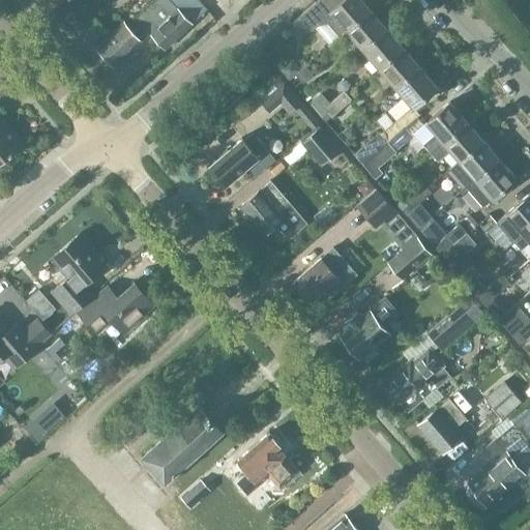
[(192,24),(169,0),(157,0),(128,27),(124,23),(97,48),(115,66),(150,33),(166,49),(193,25),(192,24)]
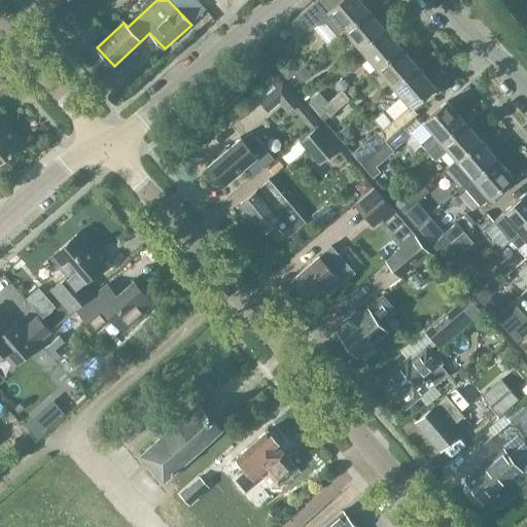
[(197,0),(168,0),(190,24),(201,14),(202,16),(203,14),(202,13),(206,9),(197,0)]
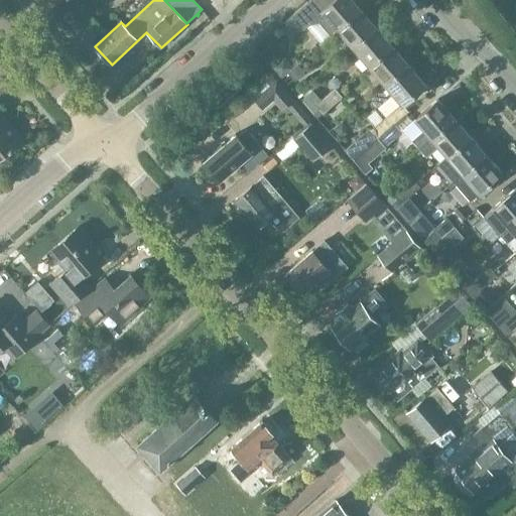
[(339,29),(340,30),(362,11),(352,0),(309,0),(291,16),(284,22),(293,32),(318,22),(331,36),(339,29)]
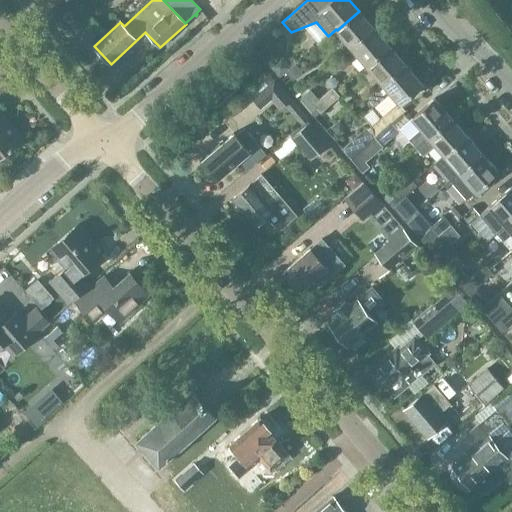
[(337,30),(352,48),(375,29),(359,11),(337,30)]
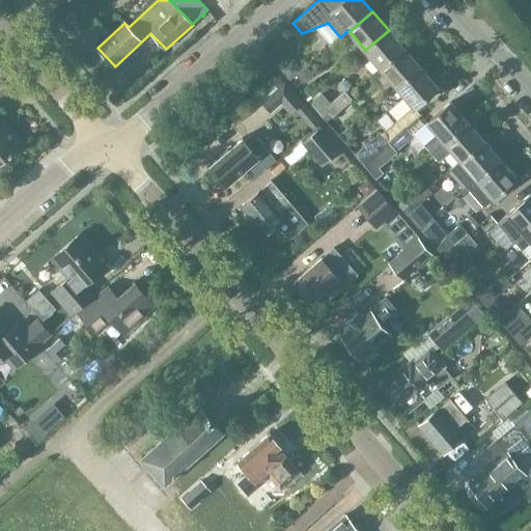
[(372,58),(382,70),(404,49),(389,30),(365,50),(348,65),(355,73),(372,58)]
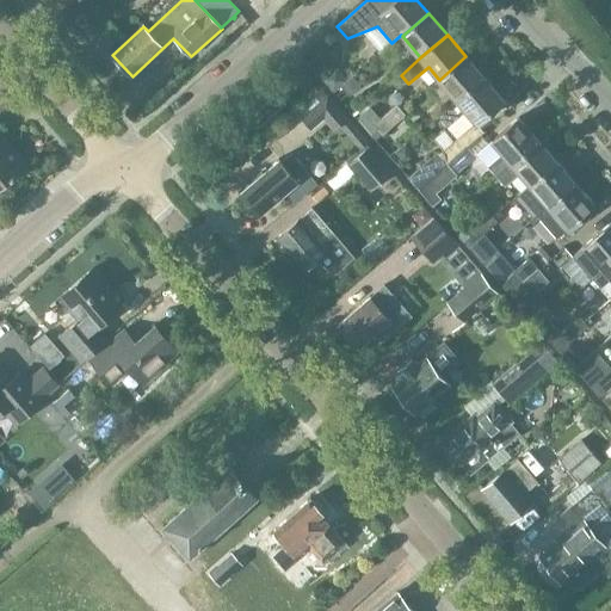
[(439,80),(458,102),(485,78),(466,56),(439,80)]
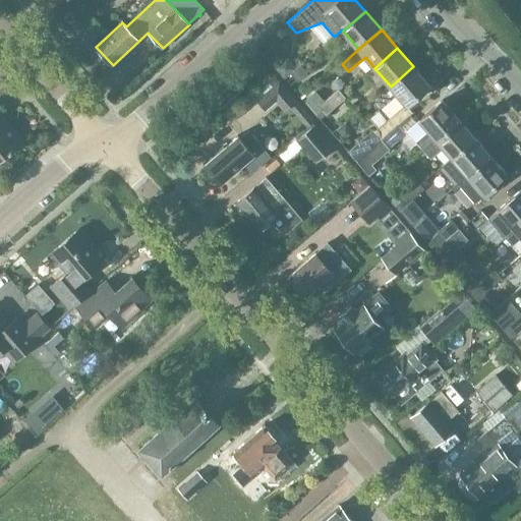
[(287,57),(275,67),(285,78),(291,73),(296,68),(287,57)]
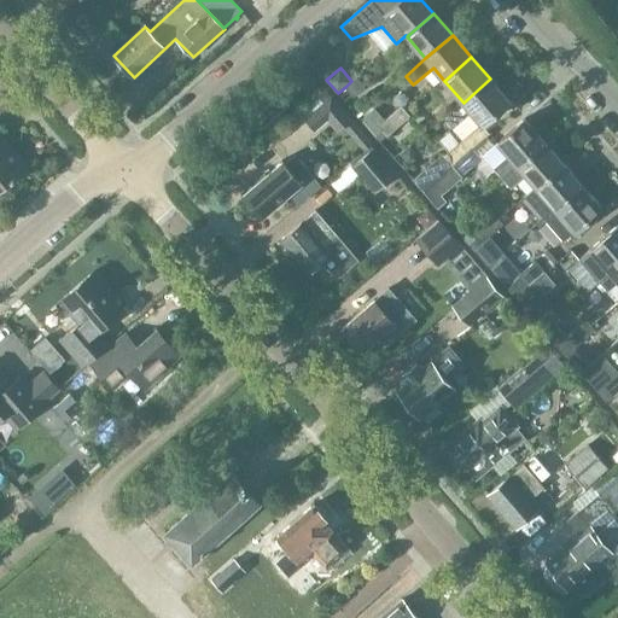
[(351,81),(345,87),(354,97),(366,87),(357,77),(351,81)]
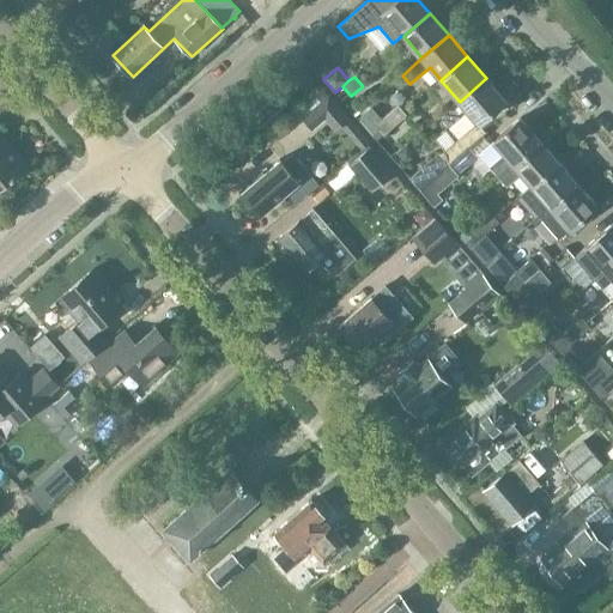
[(460,102),(442,117),(450,127),(461,139),(479,123),(507,101),(486,78),(460,102)]
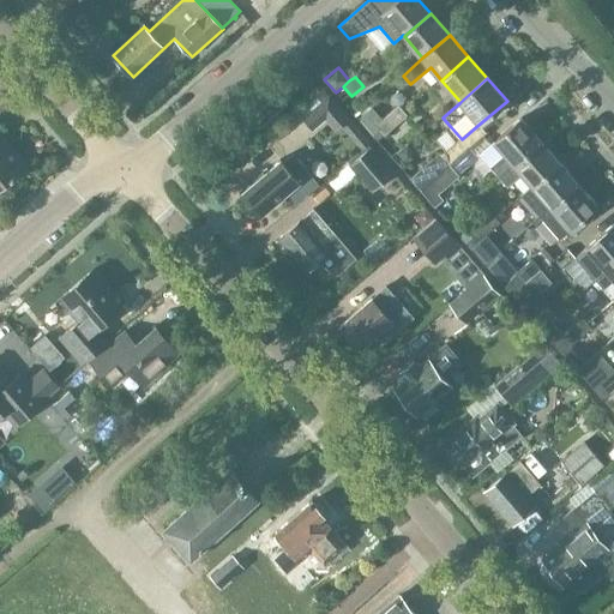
[(300,116),(312,130),(326,118),(337,130),(342,125),(362,146),(368,140),(326,92),(300,116)]
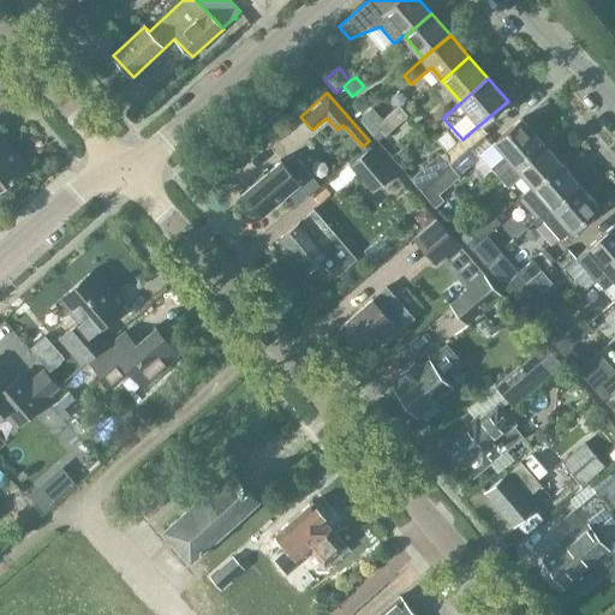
[(279,94),(251,118),(260,129),(288,103),(279,94)]
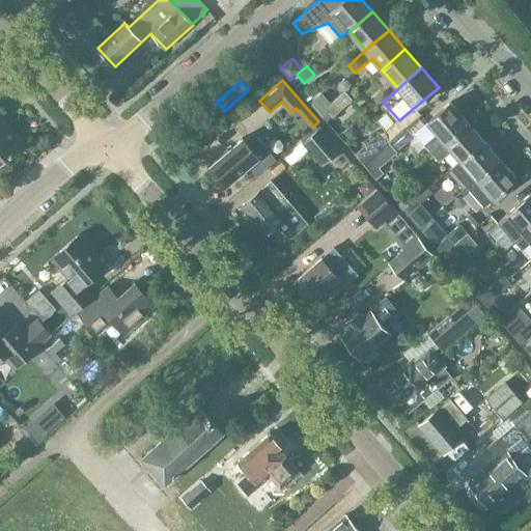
[(344,91),(335,100),(341,107),(351,99),(344,91)]
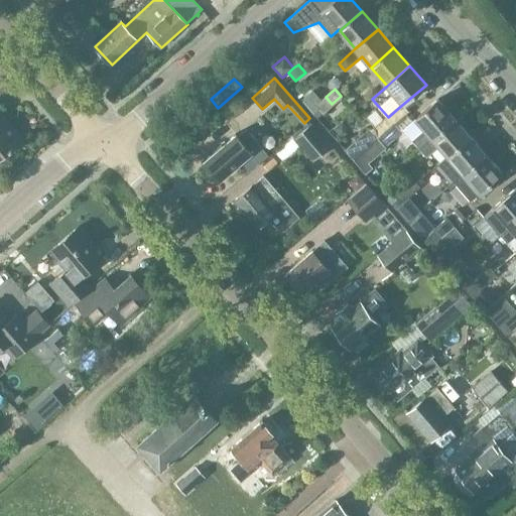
[(313,91),(303,100),(313,112),(318,108),(316,105),(321,101),(313,91)]
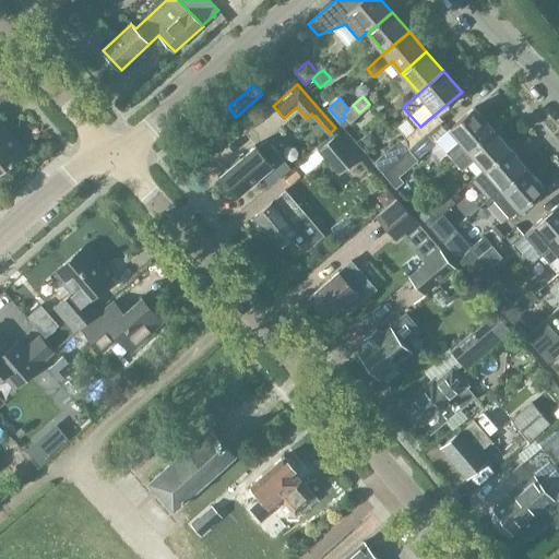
[(359,113),(353,105),(348,109),(343,114),(345,117),(349,121),(359,113)]
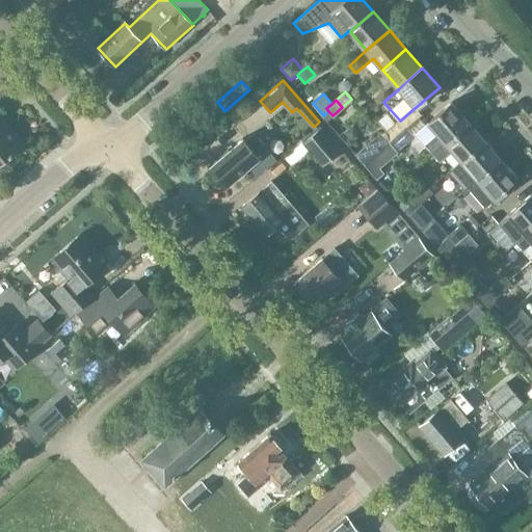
[(429,124),(417,134),(425,144),(433,154),(470,123),(453,103),(429,124)]
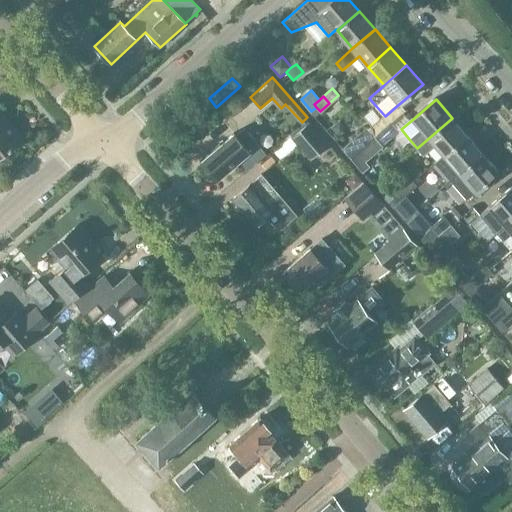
[(0,156),(21,138),(0,114),(0,156)]
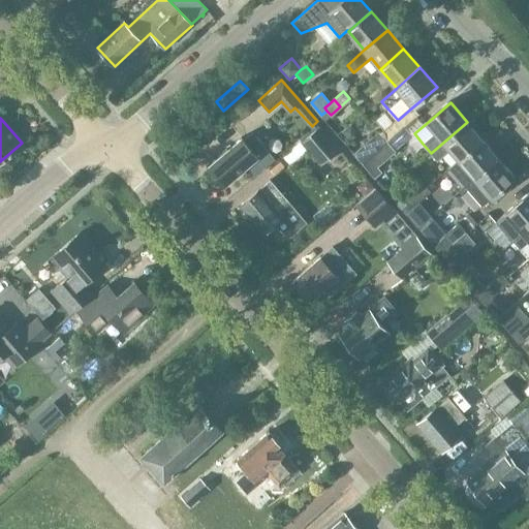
[(450,150),(460,160),(483,139),(467,122),(431,153),(438,161),(450,150)]
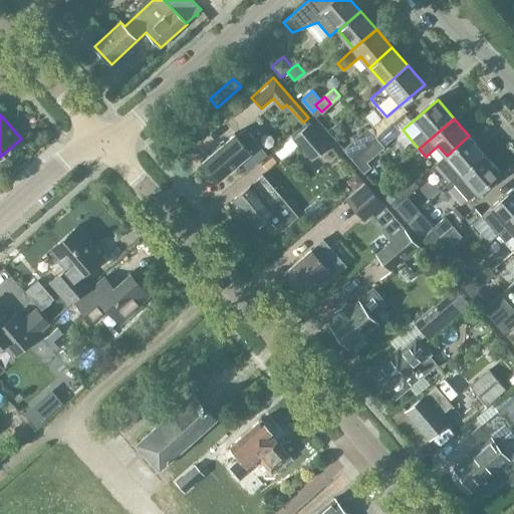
[(341,120),(332,127),(340,137),(345,133),(345,125),(341,120)]
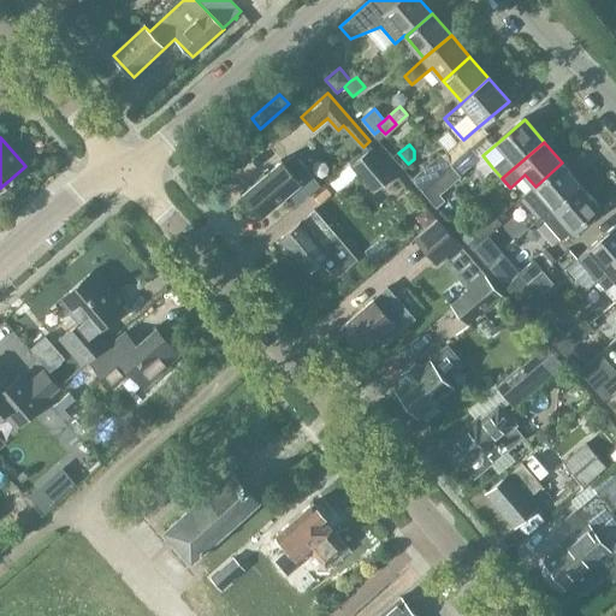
[(394,175),(372,149),(353,166),(374,191),(394,175)]
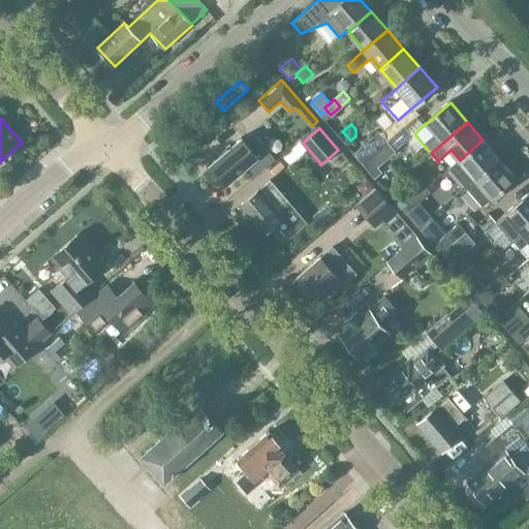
[(231,147),(207,167),(223,186),(247,166),(255,176),(275,159),(260,142),(252,132),(232,149),(231,147)]
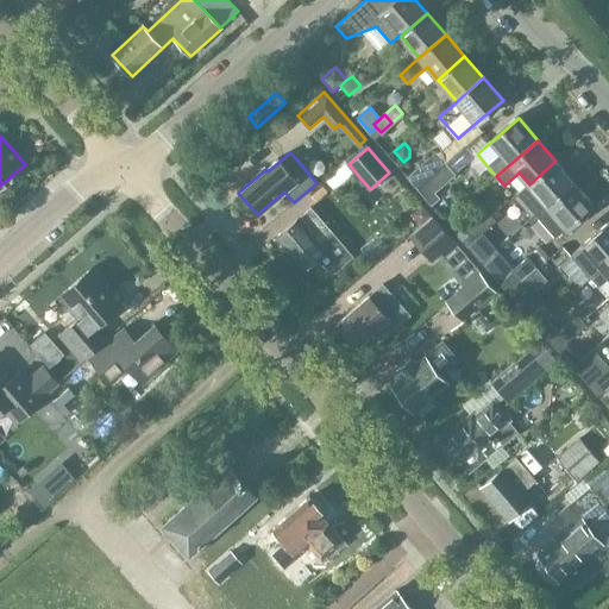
[(435,152),(407,177),(418,188),(425,182),(446,163),(435,152)]
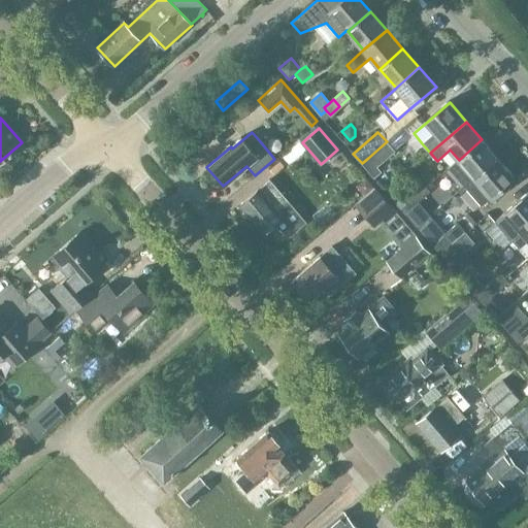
[(449,168),(465,187),(498,158),(482,139),(459,160),(449,168)]
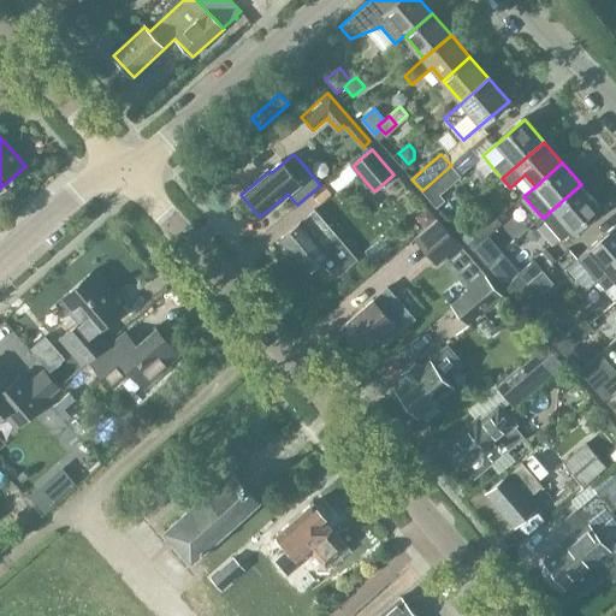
[(430,184),(422,190),(434,205),(442,199),(440,196),(462,178),(451,165),(430,184)]
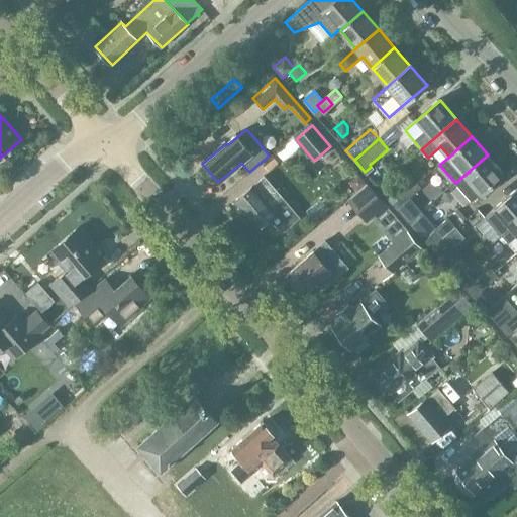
[(488,154),(455,183),(472,202),(504,174),(488,154)]
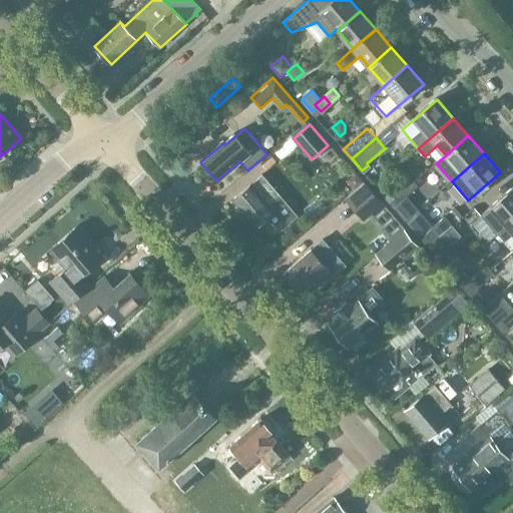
[(355,172),(346,179),(355,189),(363,181),(355,172)]
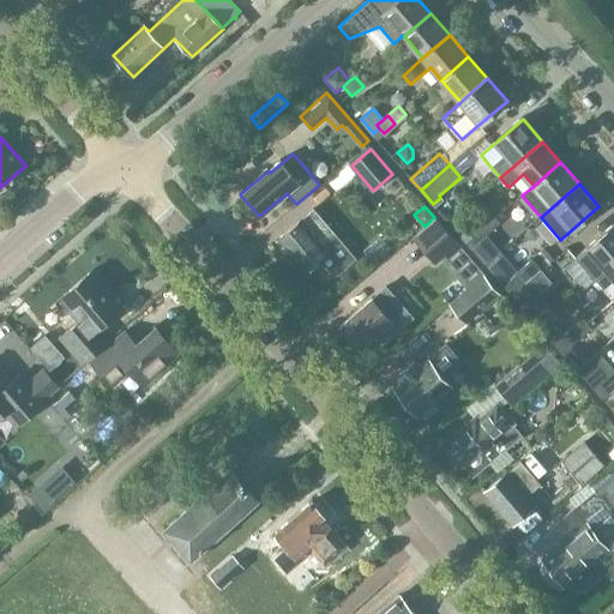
[(278,239),(306,271),(320,258),(335,275),(355,258),(336,235),(313,209),(278,239)]
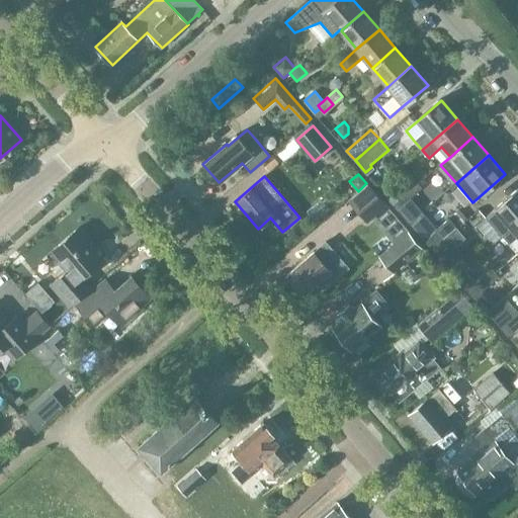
[(415,180),(406,188),(413,197),(422,188),(415,180)]
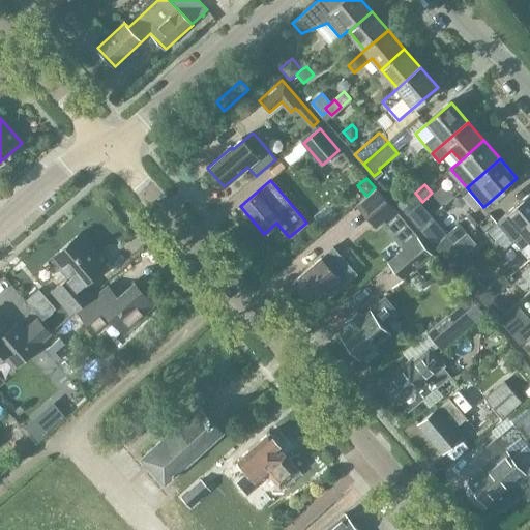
[(376,188),(357,205),(376,227),(395,210),(376,188)]
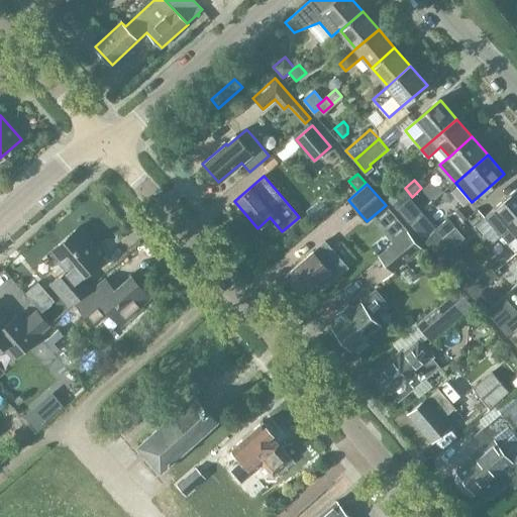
[(412,197),(405,188),(396,196),(399,200),(403,204),(412,197)]
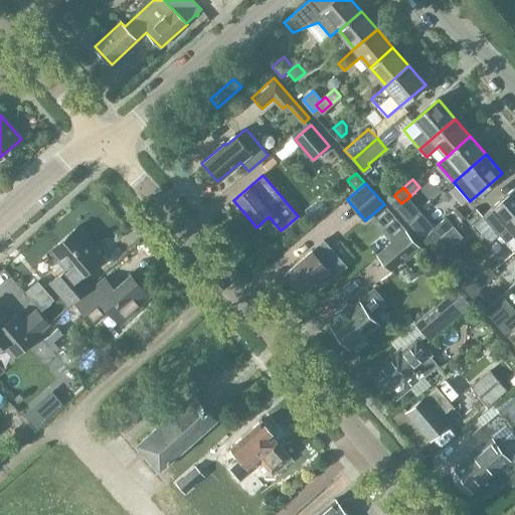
[(514,188),(483,216),(499,234),(514,220),(514,188)]
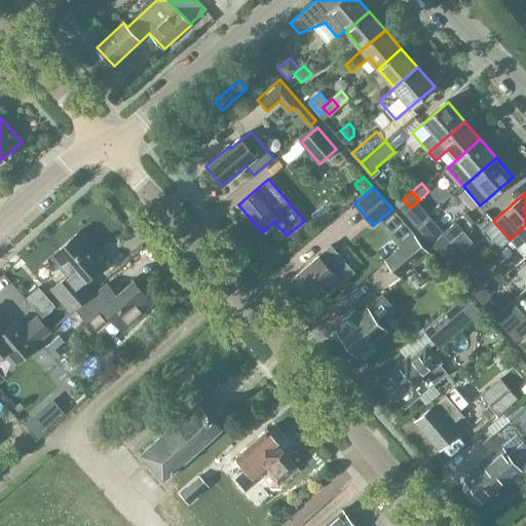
[(395,202),(400,209),(406,203),(403,199),(401,197),(395,202)]
